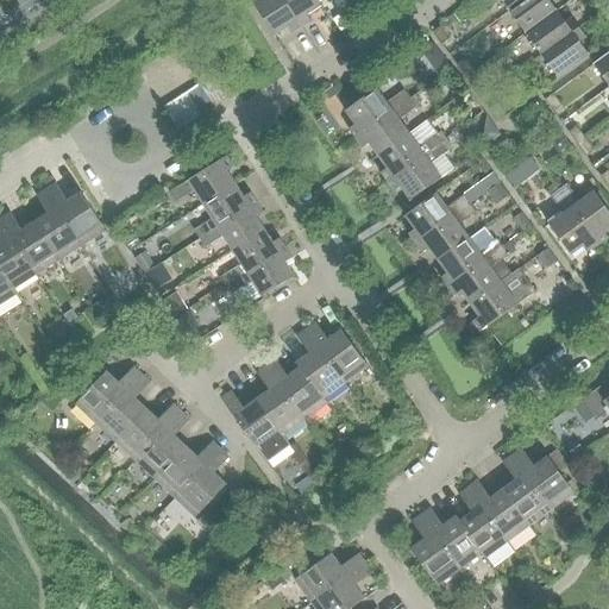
[(292,35),(301,29),(283,0),(258,0),(252,4),(274,36),(287,27),(292,35)]
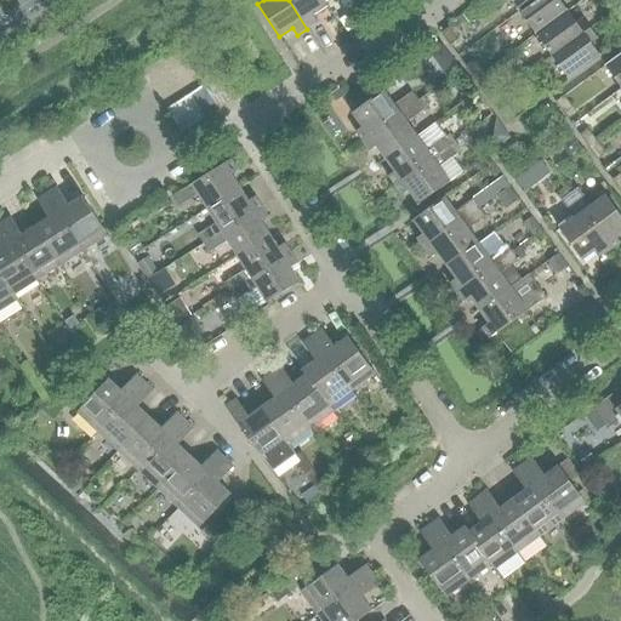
[(328,6),(323,0),(289,0),(307,29),(318,22),(313,15),(328,6)]
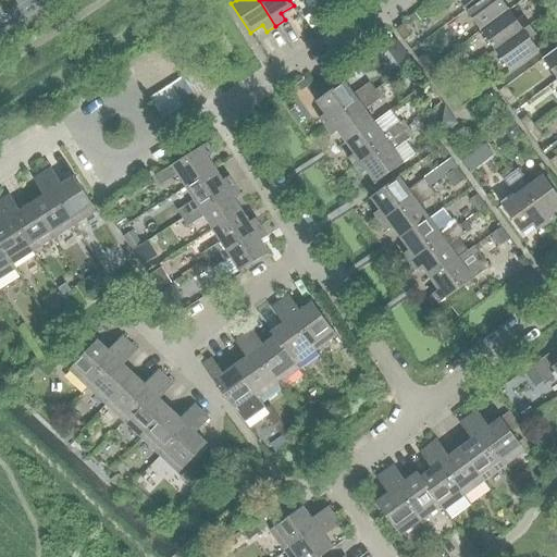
[(457,0),(466,11),(480,0),(457,0)]
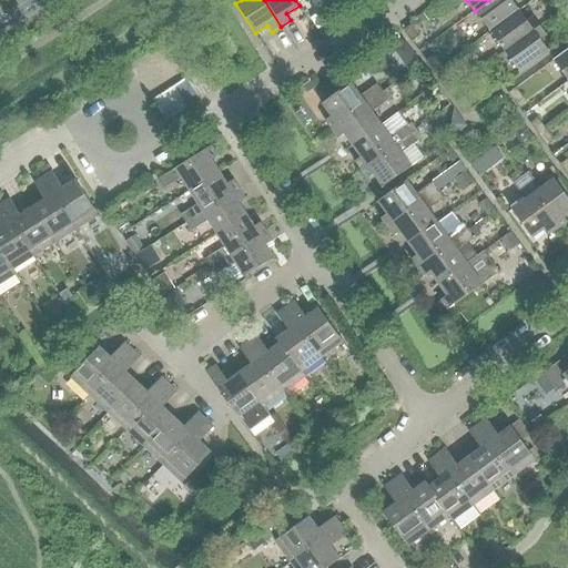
[(489,0),(475,11),(489,31),(518,10),(510,0),(489,0)]
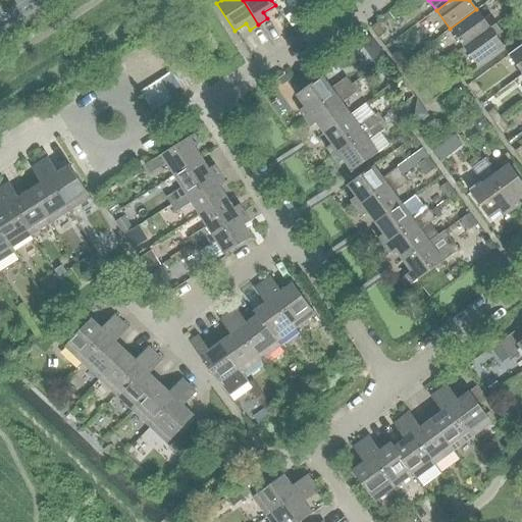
[(464,48),(496,24),(489,16),(484,20),(476,9),(450,29),(464,48)]
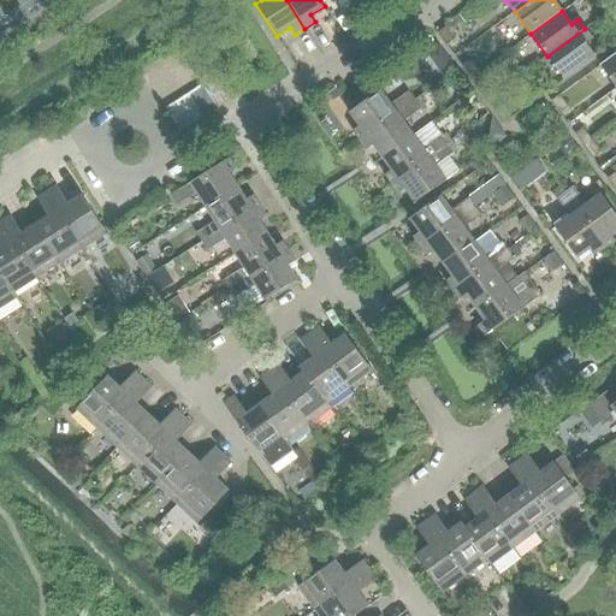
[(442,41),(445,46),(454,40),(445,27),(437,34),(442,41)]
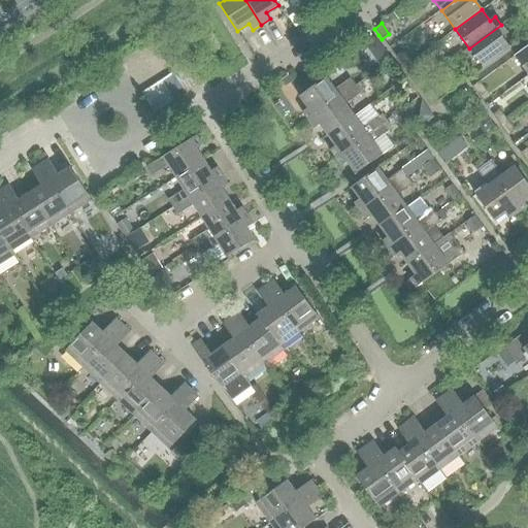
[(501,25),(469,48),(483,68),(509,48),(501,37),(507,33),(501,25)]
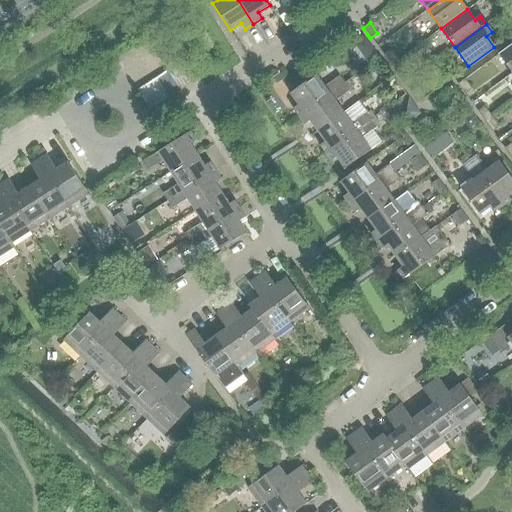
[(160,60),(180,48),(173,37),(154,50),(160,60)]
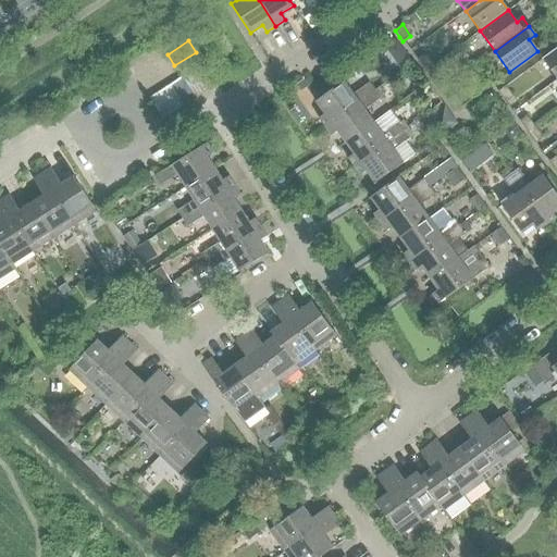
[(556,47),(542,59),(556,79),(556,47)]
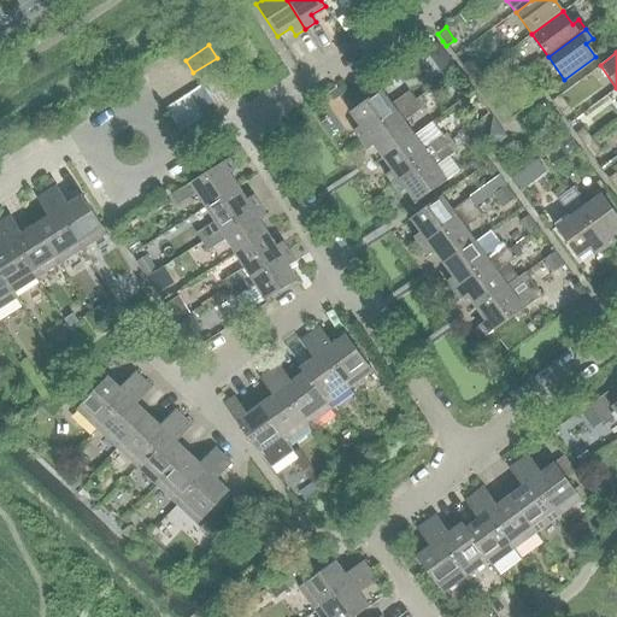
[(212,77),(224,70),(217,58),(193,72),(200,84),(212,77)]
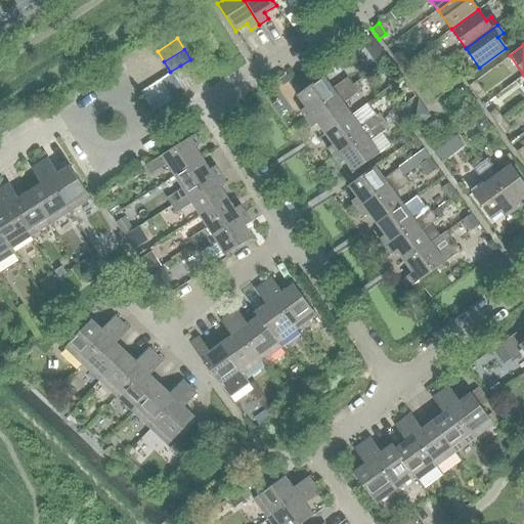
[(370,56),(378,67),(388,59),(381,49),(370,56)]
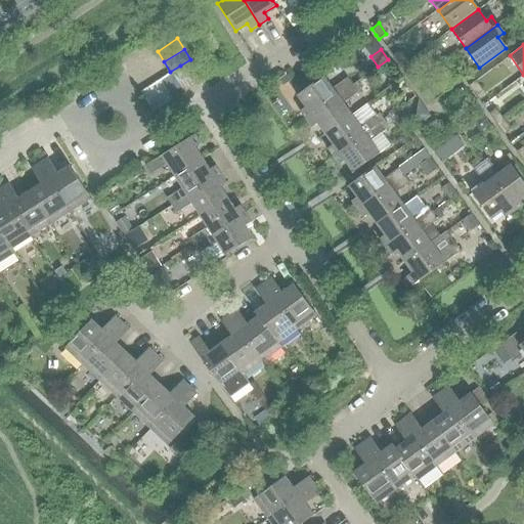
[(392,56),(399,67),(406,61),(399,51),(392,56)]
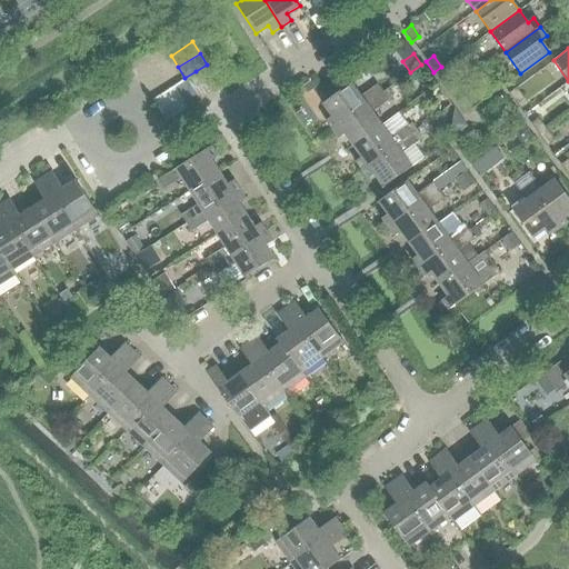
[(210,93),(220,88),(221,87),(207,65),(196,71),(210,93)]
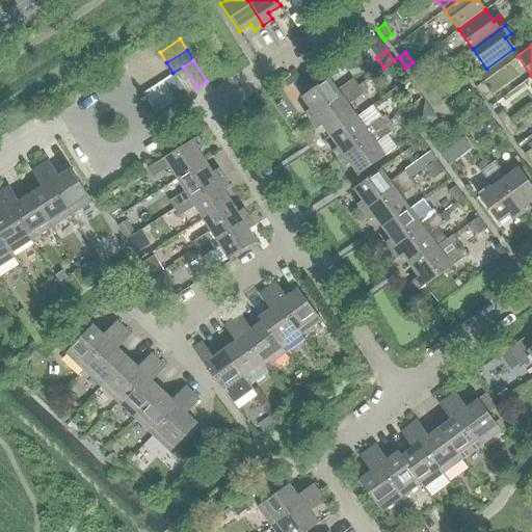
[(414,78),(421,73),(413,62),(405,68),(414,78)]
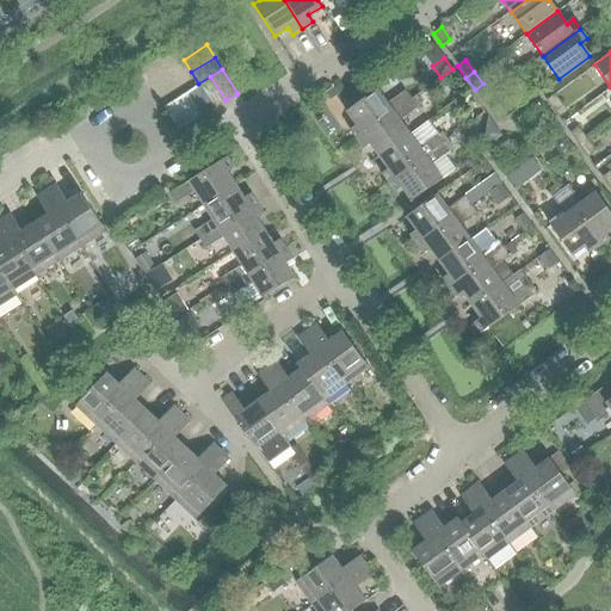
[(198,85),(214,109),(226,100),(210,76),(198,84),(199,85),(198,85)]
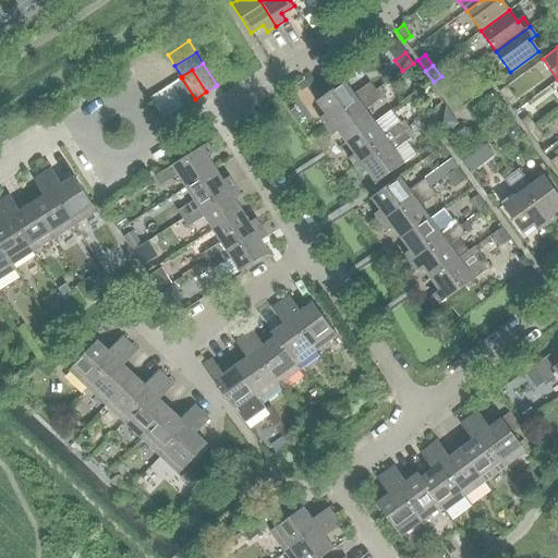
[(170,84),(184,106),(195,99),(181,77),(170,84)]
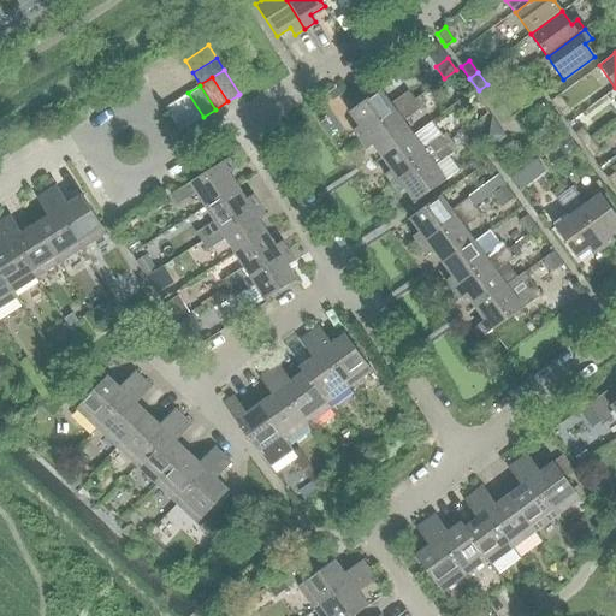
[(341,95),(336,88),(327,94),(333,101),(341,95)]
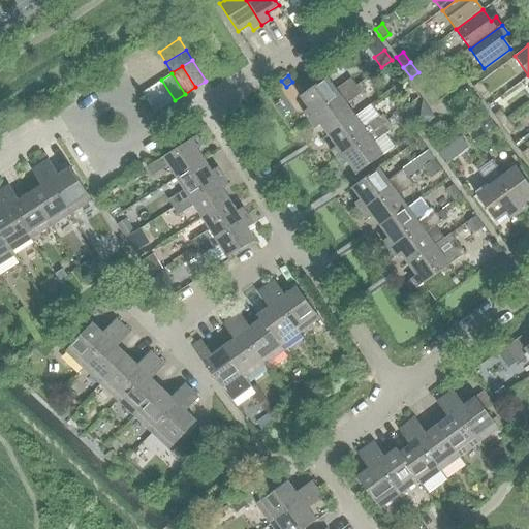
[(308,121),(355,86),(350,79),(335,90),(327,78),(299,97),(308,109),(302,113),(308,121)]
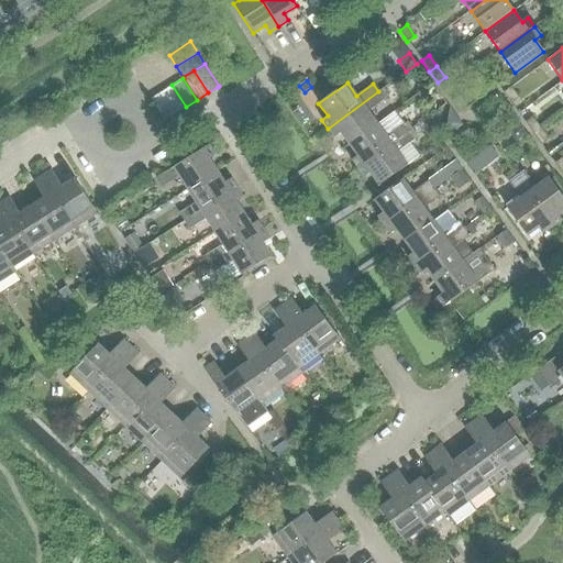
[(161,92),(175,114),(186,107),(172,85),(161,92)]
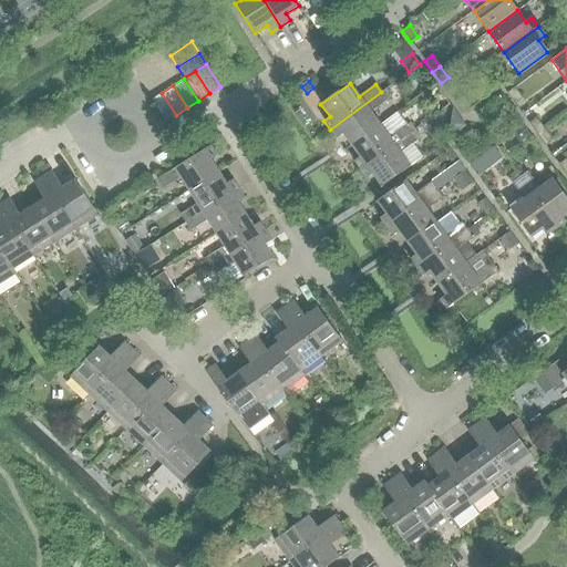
[(506,93),(515,104),(523,99),(514,88),(506,93)]
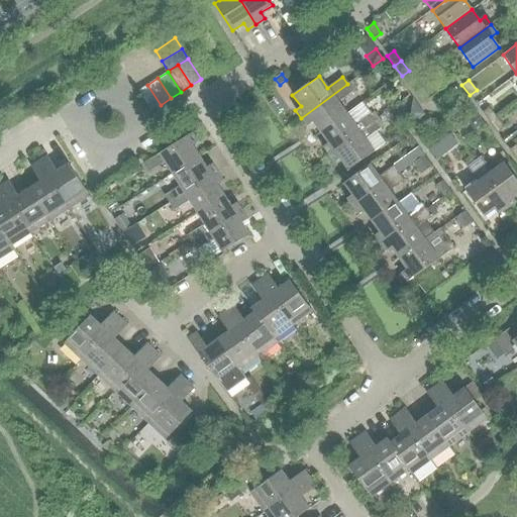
[(347,84),(301,118),(307,126),(312,122),(320,132),(346,113),(338,102),(352,91),(347,84)]
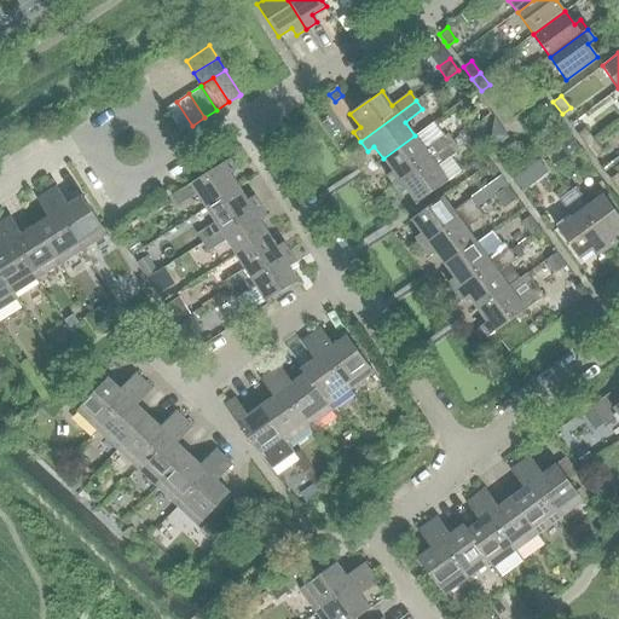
[(192,126),(177,102),(165,109),(180,133),(192,126)]
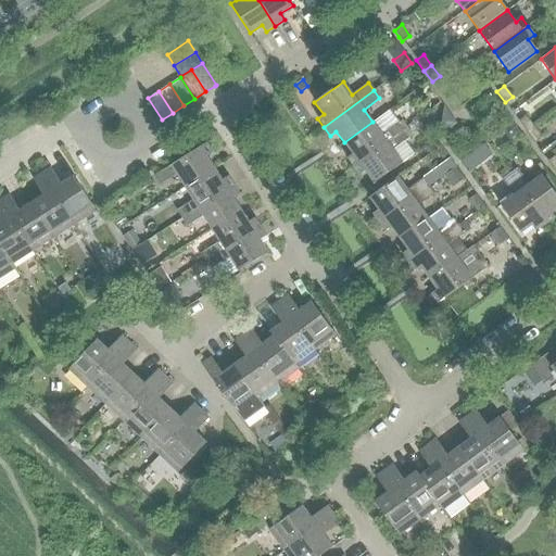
[(462,106),(462,105),(453,95),(445,100),(454,112),(462,106)]
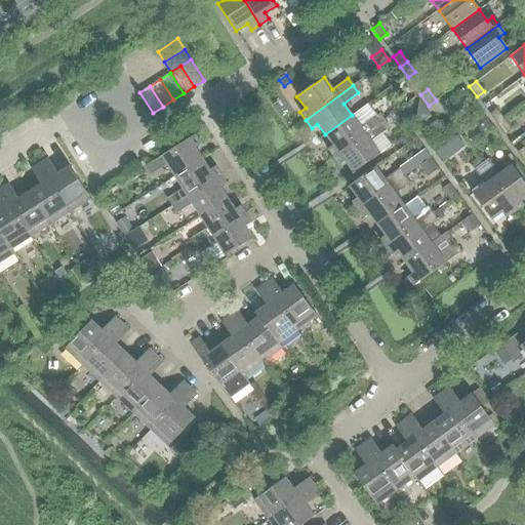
[(489,114),(496,125),(505,119),(496,109),(489,114)]
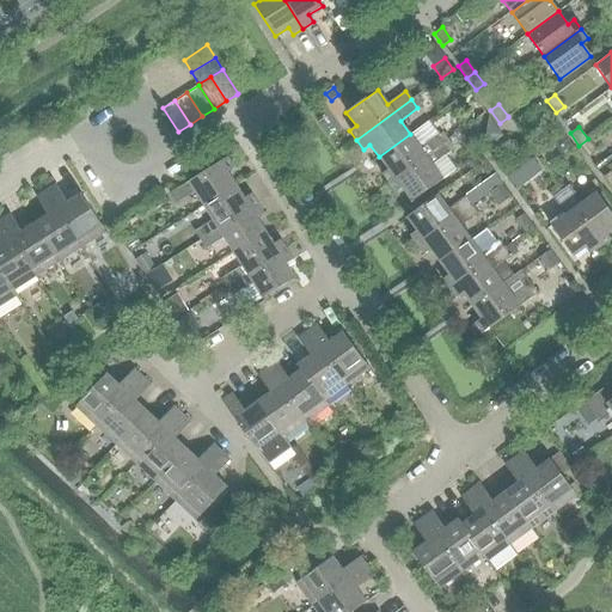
[(381,175),(389,184),(444,144),(438,135),(420,148),(410,134),(379,157),(387,170),(381,175)]
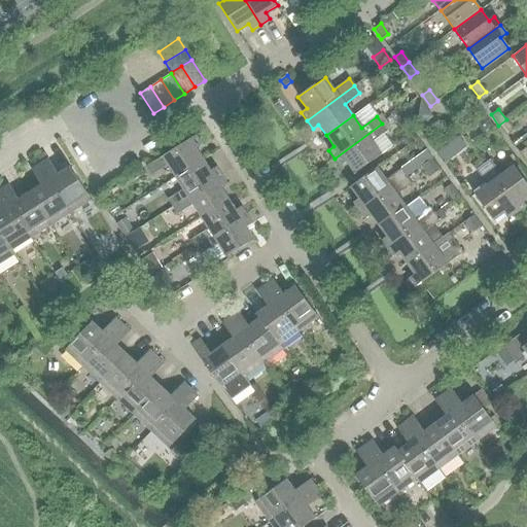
[(498,126),(506,136),(514,131),(506,119),(498,126)]
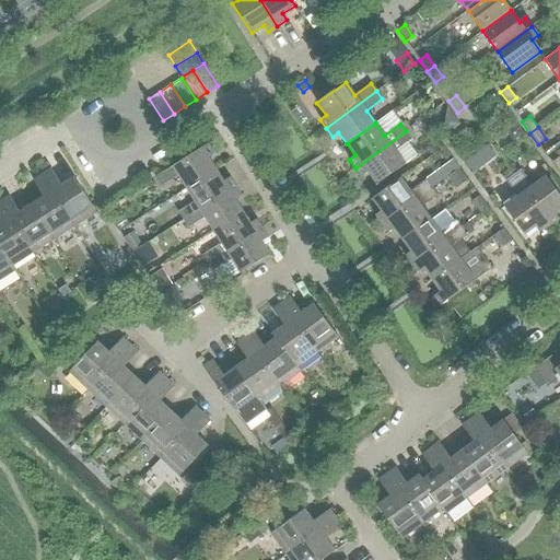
[(406,131),(356,168),(361,177),(368,173),(376,185),(405,164),(396,151),(411,139),(406,131)]
